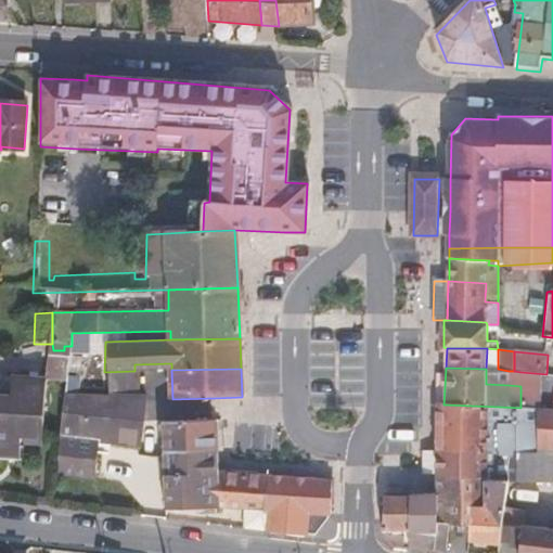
[(498,369),(486,369),(486,384),(509,385),(521,386),(521,372),(514,371),(509,371),(498,369)]
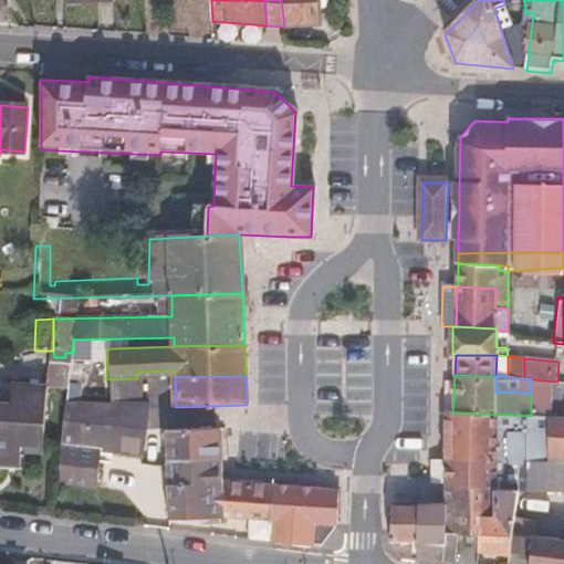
[(106,379),(106,405),(137,405),(137,378),(106,379)]
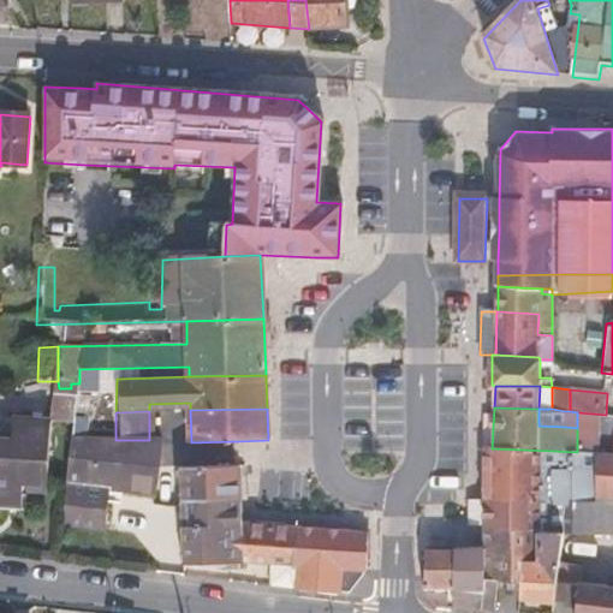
[(0,495),(1,488),(17,489),(37,489),(42,422),(6,420),(4,434),(0,434),(0,495)]
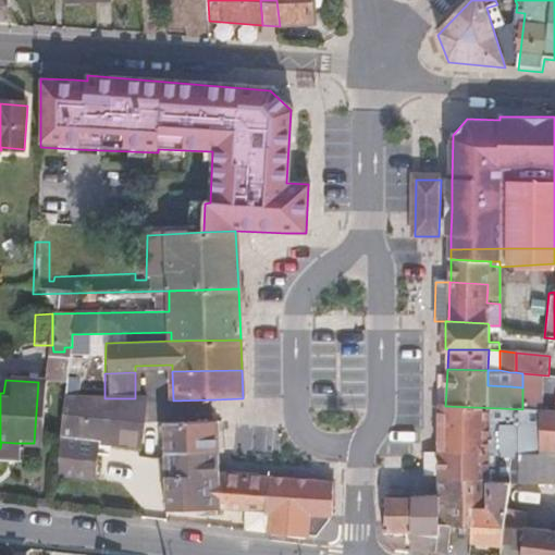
[(52,381),(51,396),(63,397),(63,381),(52,381)]
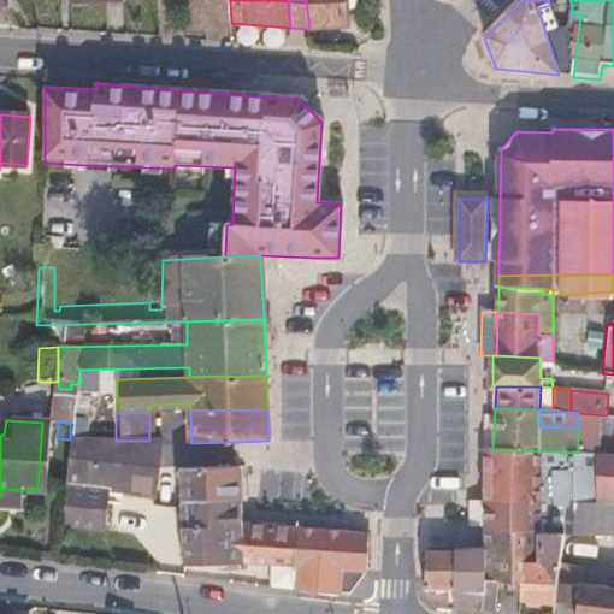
[(57,438),(55,529),(96,531),(99,489),(148,490),(148,464),(149,441),(116,441),(70,440),(57,438)]
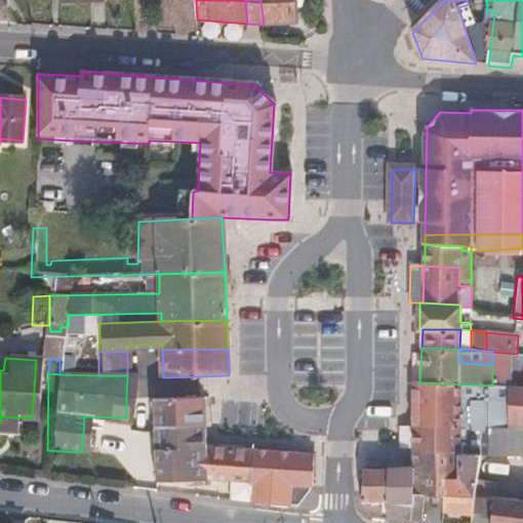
[(127,375),(126,395),(136,395),(137,376),(127,375)]
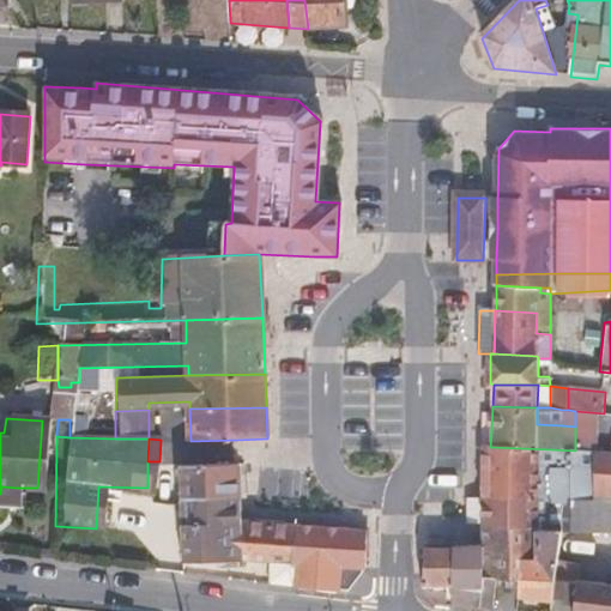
[(481,448),(481,498),(549,502),(549,527),(563,527),(576,527),(610,530),(610,452),(575,451),(551,449),(490,447),(481,448)]
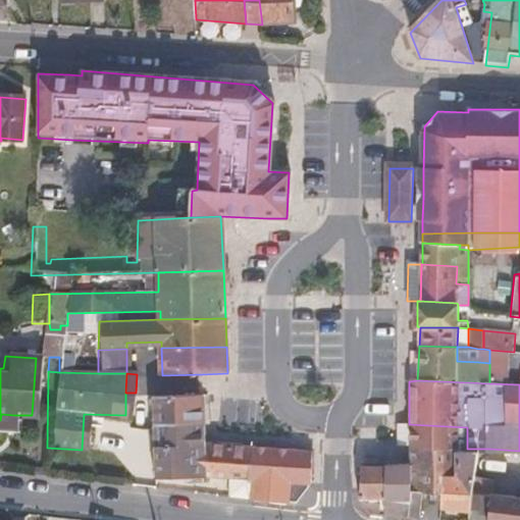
[(136,393),(125,393),(125,415),(135,415),(136,393)]
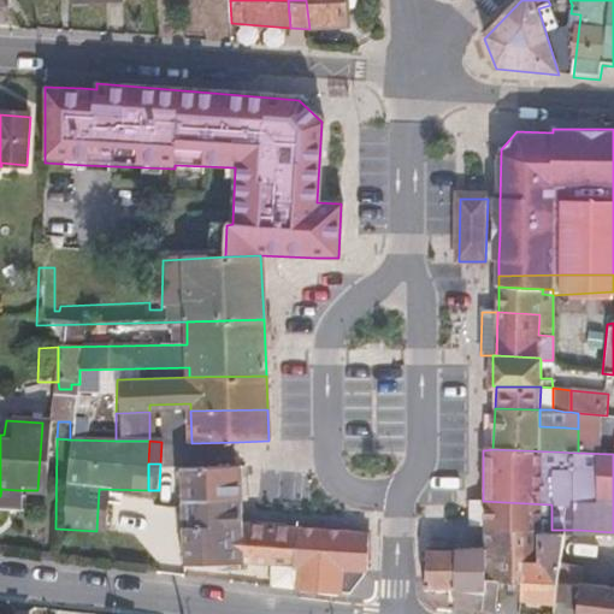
[(182,470),(182,502),(241,502),(240,470),(182,470)]
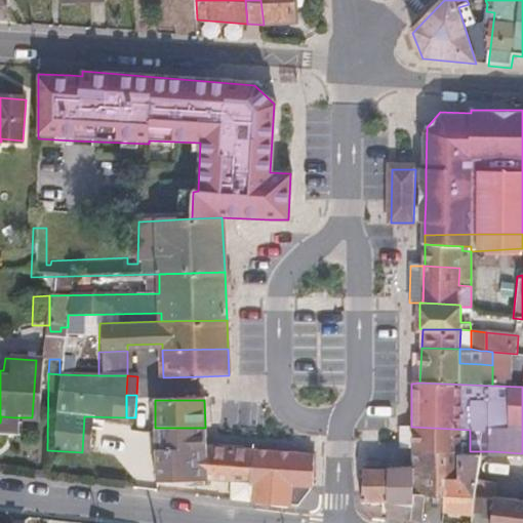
[(0,432),(13,434),(14,417),(1,416),(0,423),(0,432)]
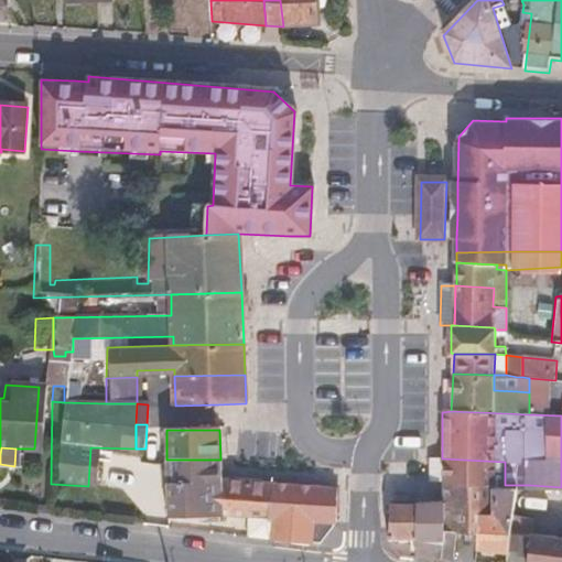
[(442,458),(442,483),(478,484),(493,485),(505,485),(505,462),(442,458)]
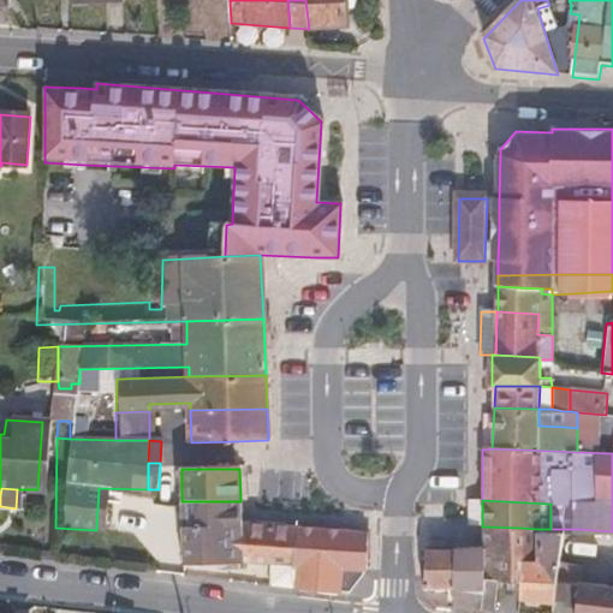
[(182,501),(184,564),(242,563),(273,565),(272,587),(296,590),(297,567),(299,530),(242,524),(240,501),(182,501)]
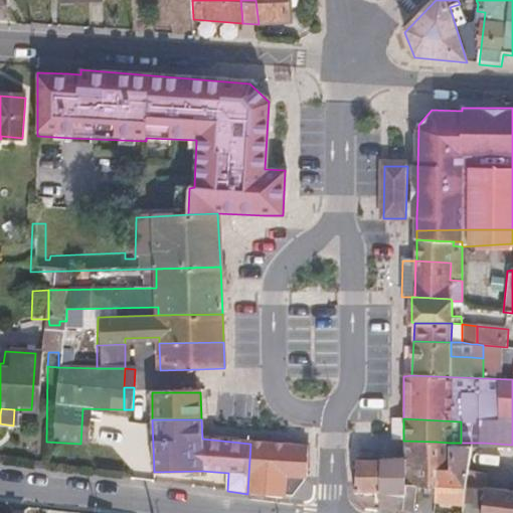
[(403,441),(403,458),(404,481),(424,483),(423,487),(423,489),(431,490),(431,488),(432,484),(436,484),(436,475),(436,468),(437,442),(403,441)]
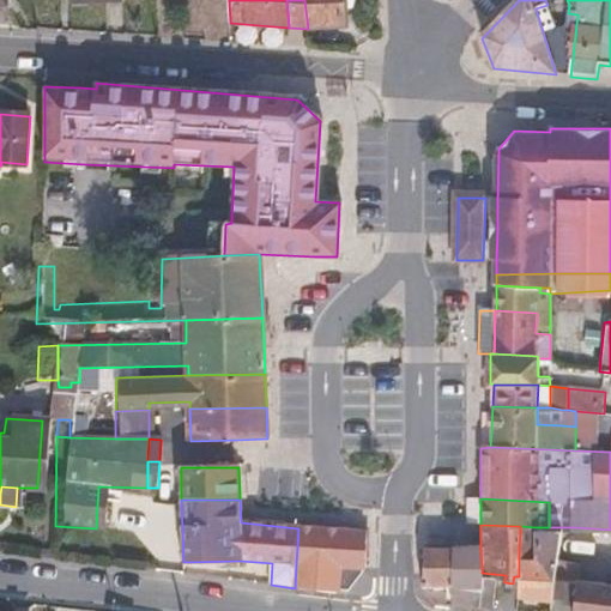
[(520,526),(519,557),(534,557),(536,527),(520,526)]
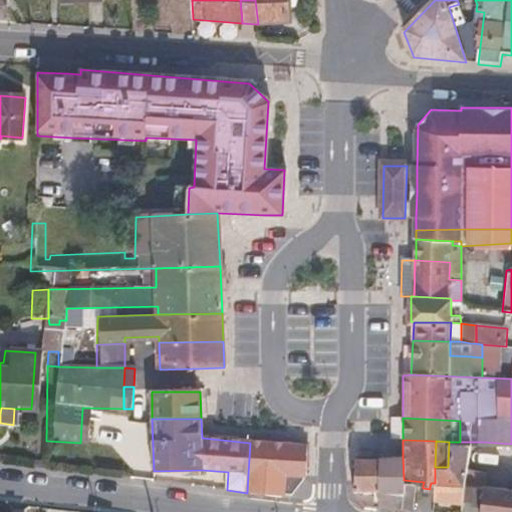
[(435,474),(435,483),(435,488),(434,498),(461,501),(462,487),(459,456),(460,442),(449,442),(448,467),(435,467),(435,474)]
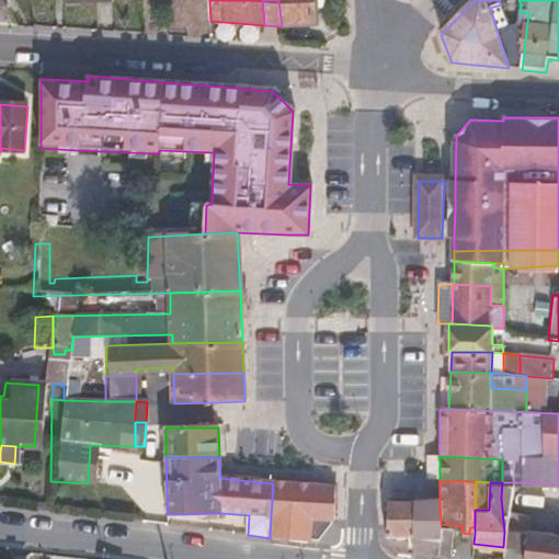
[(502,482),(501,498),(504,532),(509,533),(511,516),(515,482),(502,482)]
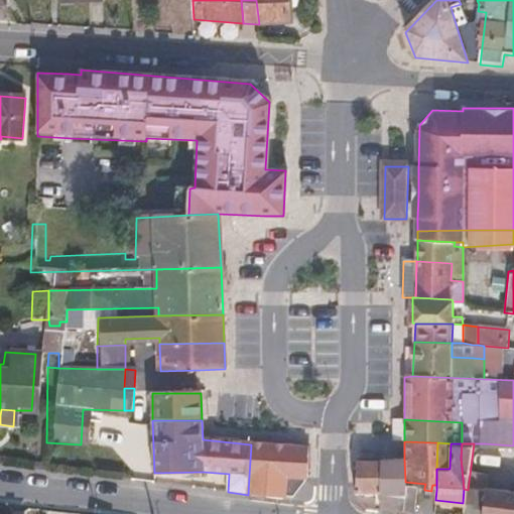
[(251,444),(249,476),(248,495),(280,499),(281,496),(295,497),(305,484),(306,448),(295,447),(251,444)]
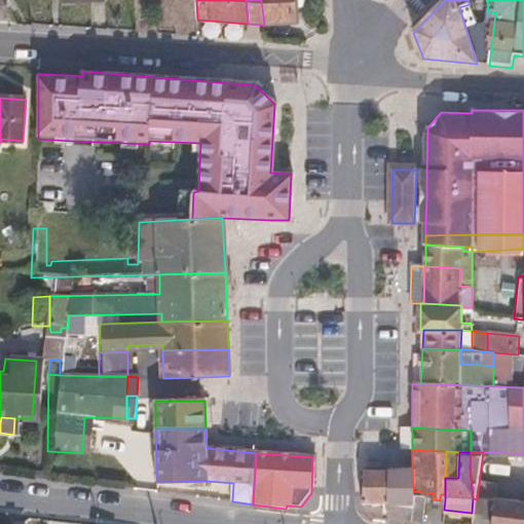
[(389,468),(388,502),(388,518),(404,520),(403,523),(420,523),(424,496),(433,497),(434,493),(413,491),(412,468),(389,468)]
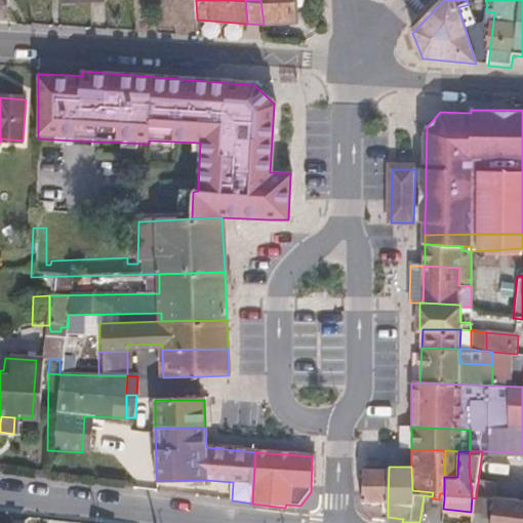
[(478,483),(476,498),(489,499),(493,500),(496,500),(497,486),(478,483)]
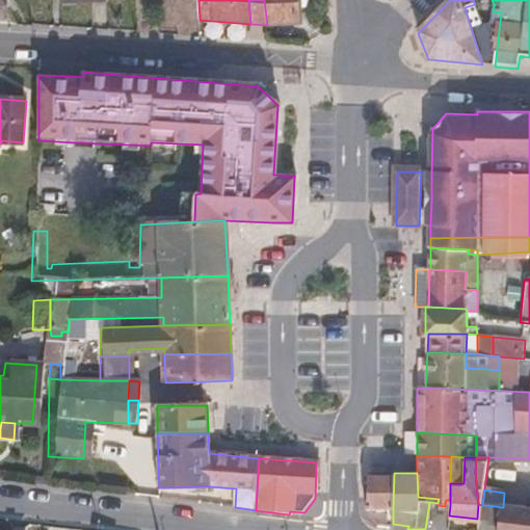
[(480,505),(480,519),(495,521),(496,506),(482,505),(480,505)]
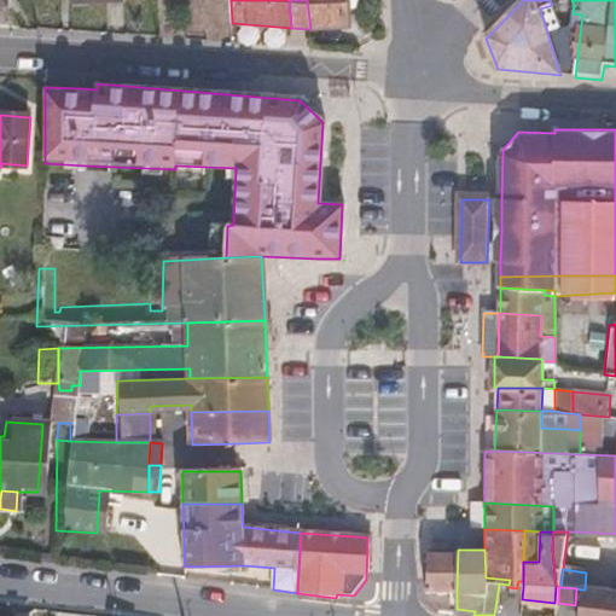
[(457,591),(428,590),(428,597),(440,611),(455,612),(457,609),(457,591)]
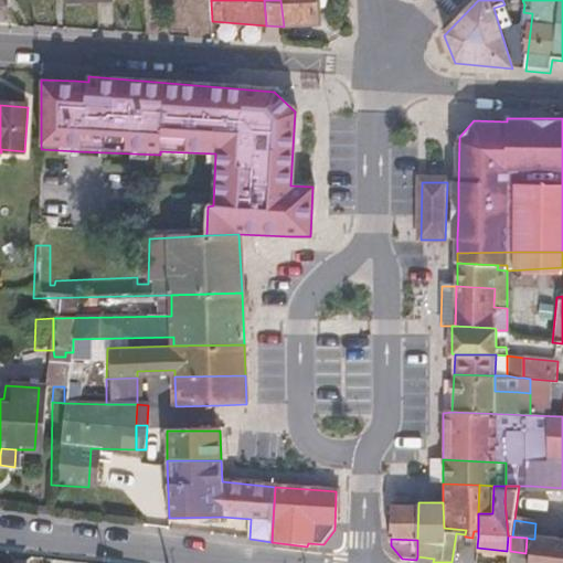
[(531,539),(530,562),(562,562),(562,542),(534,539),(531,539)]
